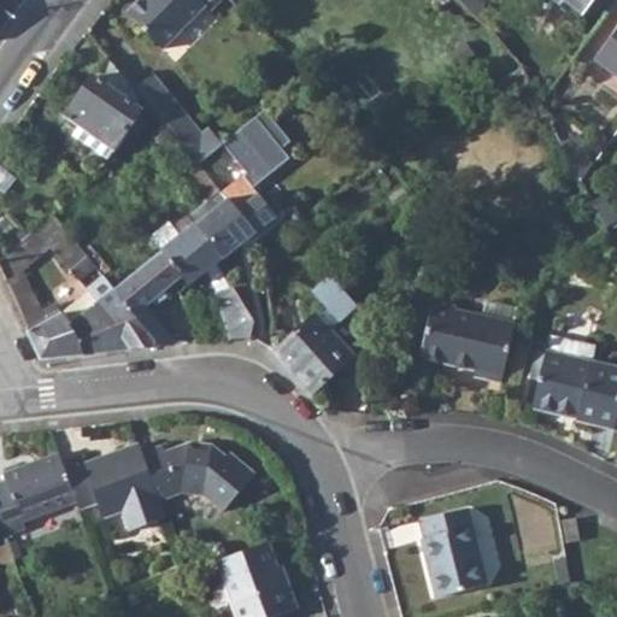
[(140,0),(128,12),(164,48),(206,6),(211,10),(221,0),(140,0)]
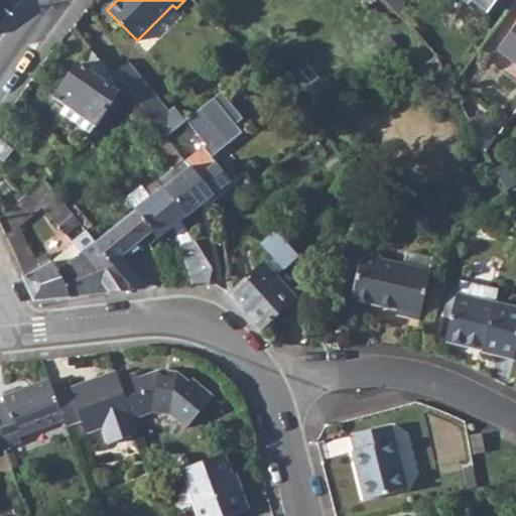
[(391,0),(389,2),(401,13),(408,5),(402,0),(391,0)]
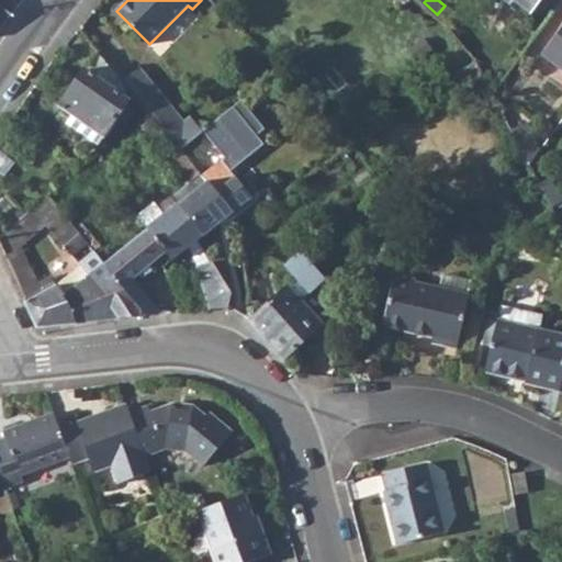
[(513,0),(535,15),(544,0),(513,0)]
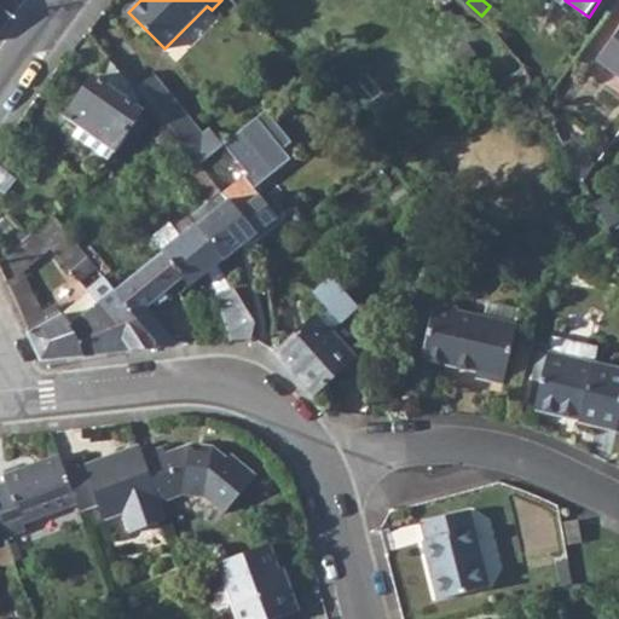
[(618,32),(597,62),(618,77),(618,32)]
